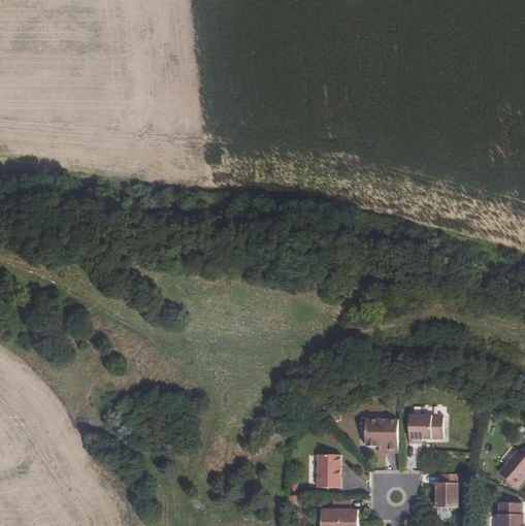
[(407,414),(407,441),(416,441),(416,437),(420,437),(441,438),(441,415),(407,414)]
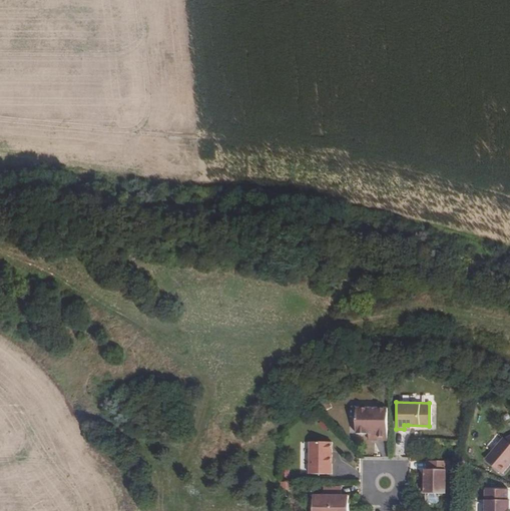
[(385,407),(354,407),(354,432),(366,433),(372,432),(372,439),(385,439),(385,407)]
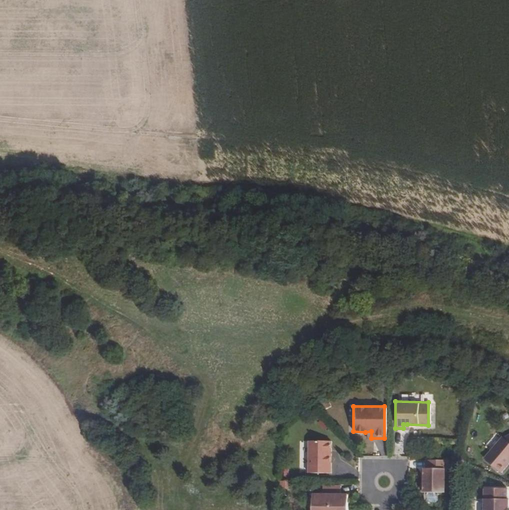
[(500,435),(481,457),(498,471),(508,457),(508,432),(501,436),(500,435)]
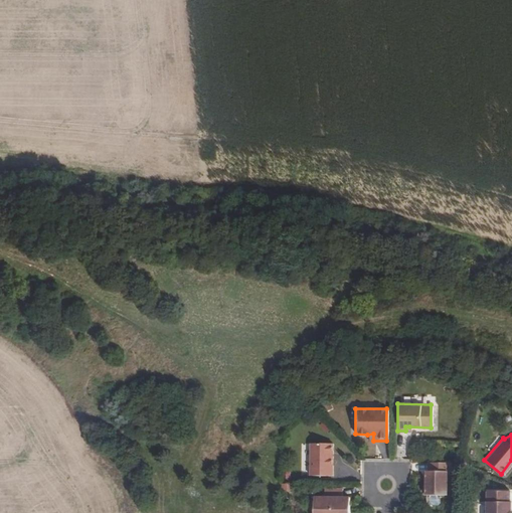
[(330,443),(308,443),(308,475),(330,475),(330,443)]
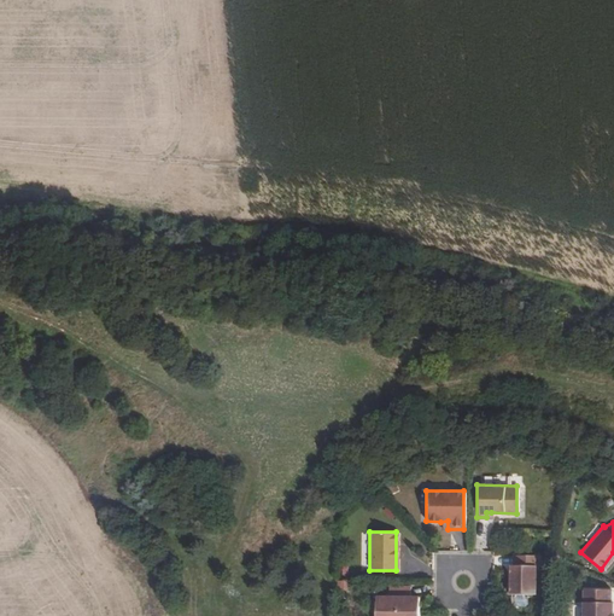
[(538,555),(510,553),(510,564),(507,564),(507,575),(508,575),(508,593),(509,593),(525,593),(533,593),(533,565),(538,565),(538,555)]
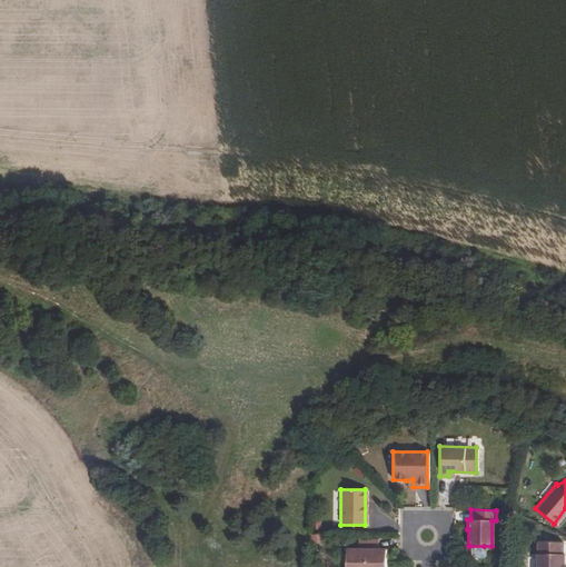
[(376,539),(356,539),(356,548),(345,548),(344,566),(384,566),(384,561),(376,561),(376,549),(376,539)]
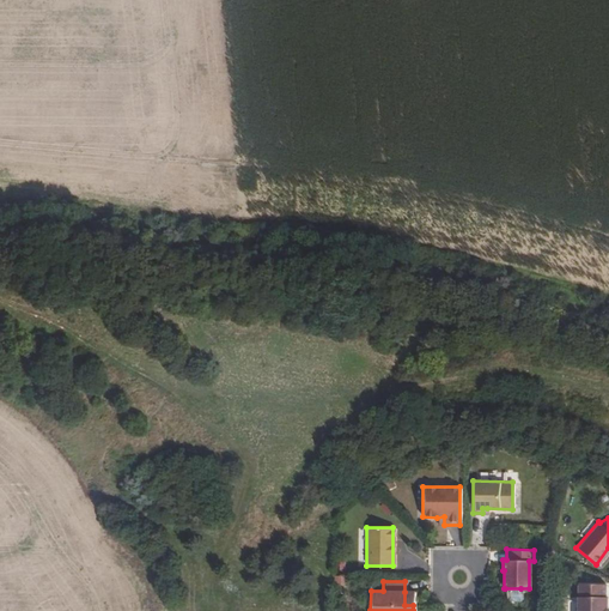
[(577,584),(576,610),(603,610),(603,608),(604,608),(604,597),(603,596),(603,584),(577,584)]
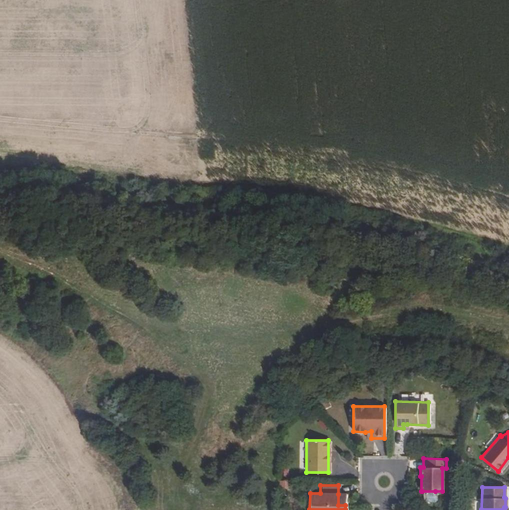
[(435,499),(435,491),(422,491),(422,498),(426,500),(431,500),(435,499)]
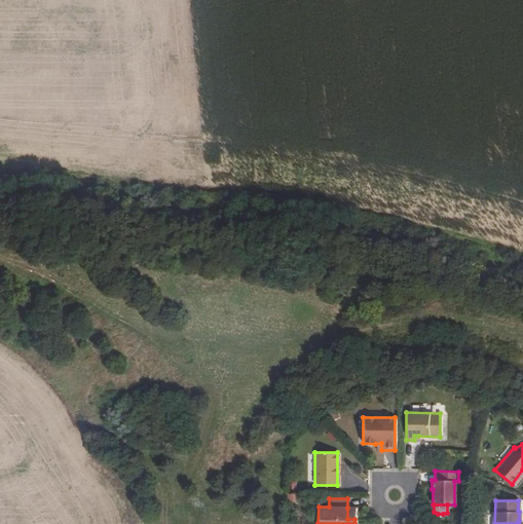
All buildings are outlined.
